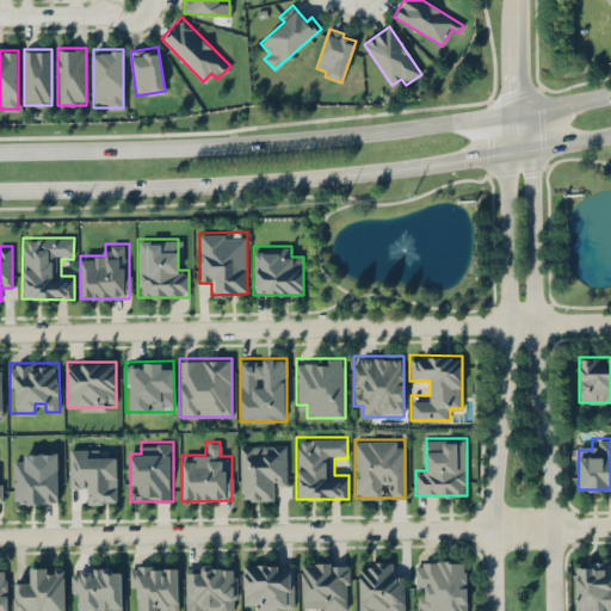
[(240,444),(240,499),(276,499),(276,486),(287,486),(287,444),(240,444)]
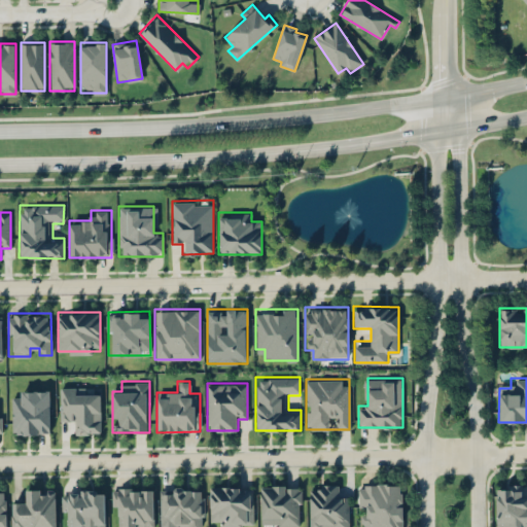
[(59,387),(60,423),(78,422),(78,433),(100,432),(100,396),(91,396),(90,387),(59,387)]
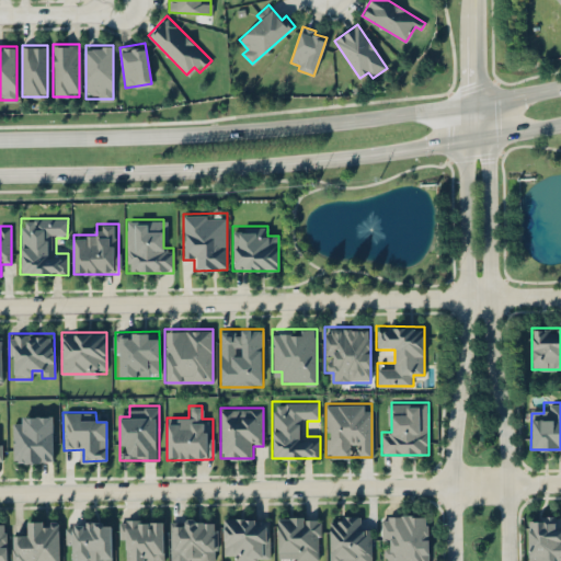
[(53,415),(21,415),(21,422),(13,422),(13,462),(53,462),(53,415)]
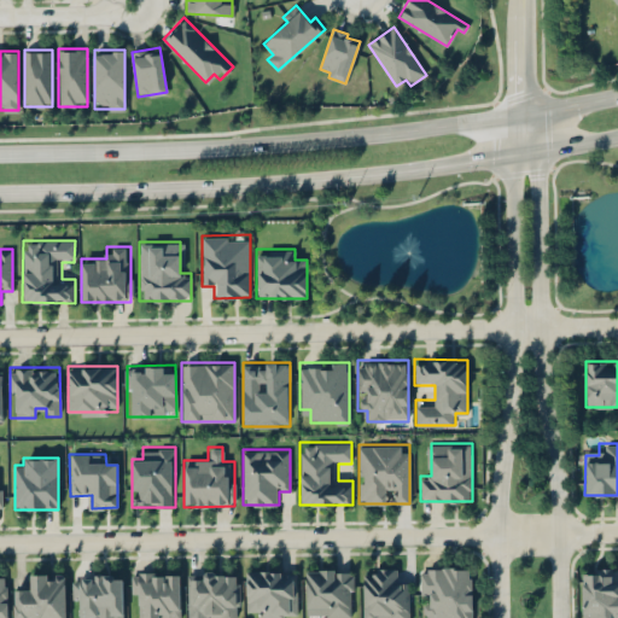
[(420,566),(420,617),(426,617),(472,617),(472,566),(420,566)]
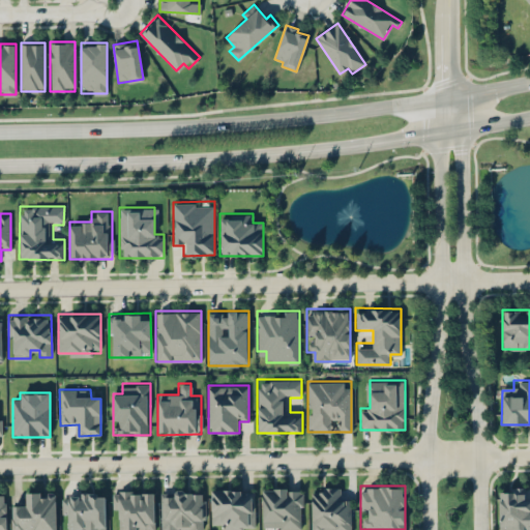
[(341,487),(311,487),(311,529),(351,529),(351,497),(341,497),(341,487)]
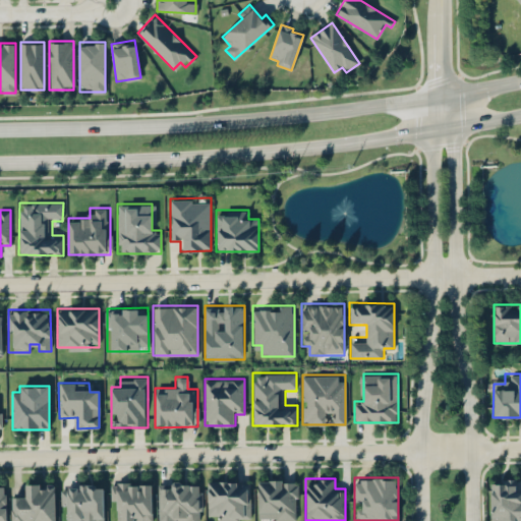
[(249,520),(249,479),(207,479),(207,514),(217,514),(217,520),(249,520)]
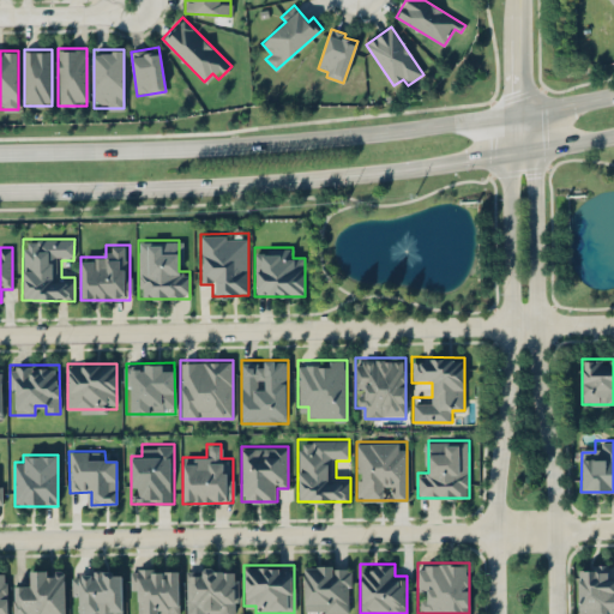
[(350,613),(350,565),(304,565),(304,613),(350,613)]
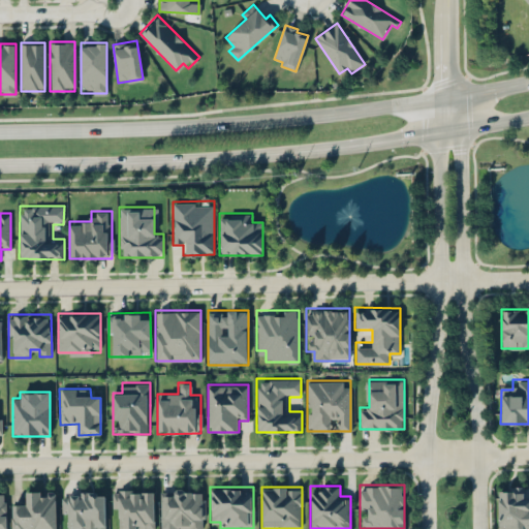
[(524,487),(497,487),(497,528),(528,528),(528,497),(524,497),(524,487)]
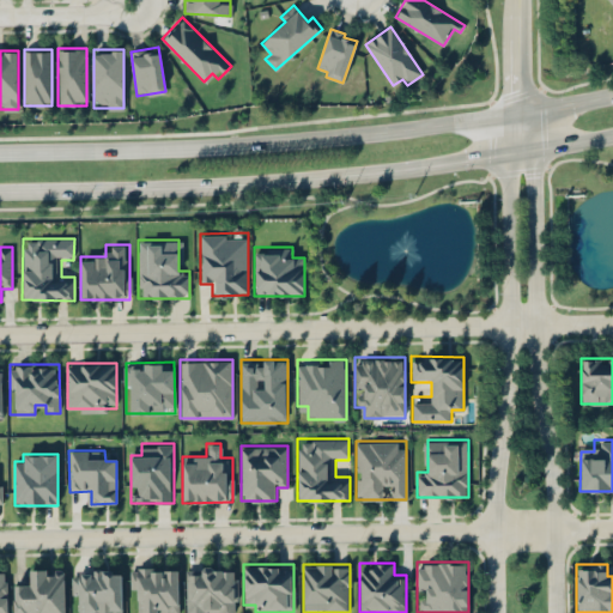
[(178,612),(178,565),(129,565),(129,596),(140,596),(140,612),(178,612)]
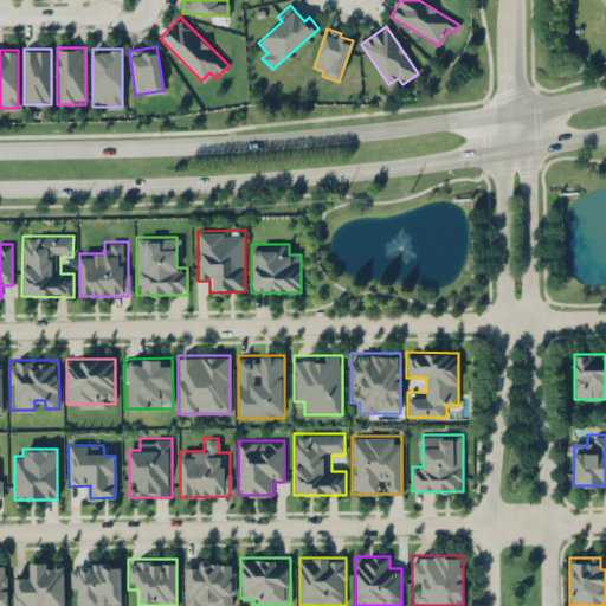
[(234,605),(234,559),(197,559),(197,565),(184,565),(184,605),(234,605)]
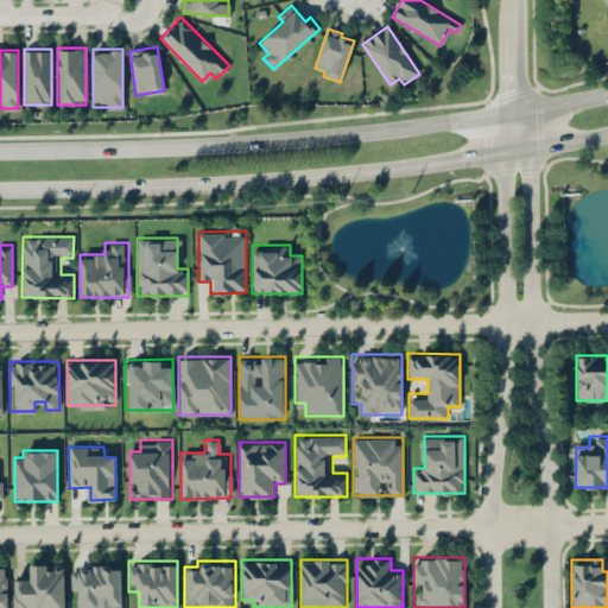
[(63,607),(63,563),(25,563),(25,575),(13,575),(13,607),(63,607)]
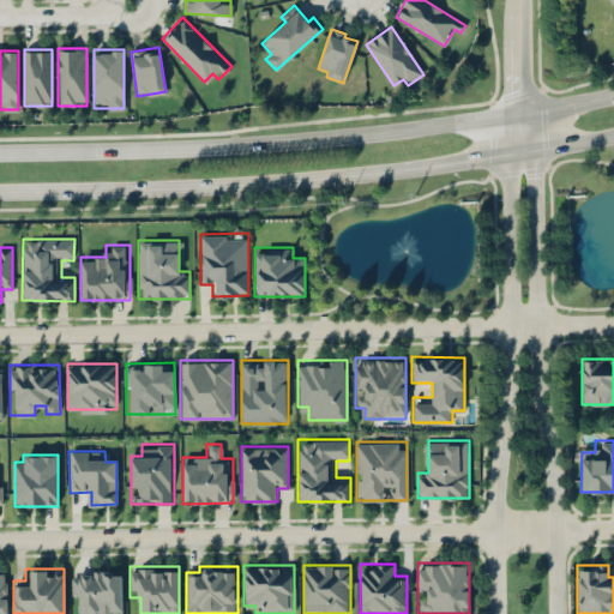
[(71,570),(71,605),(78,605),(78,613),(101,613),(101,612),(121,612),(121,570),(71,570)]
